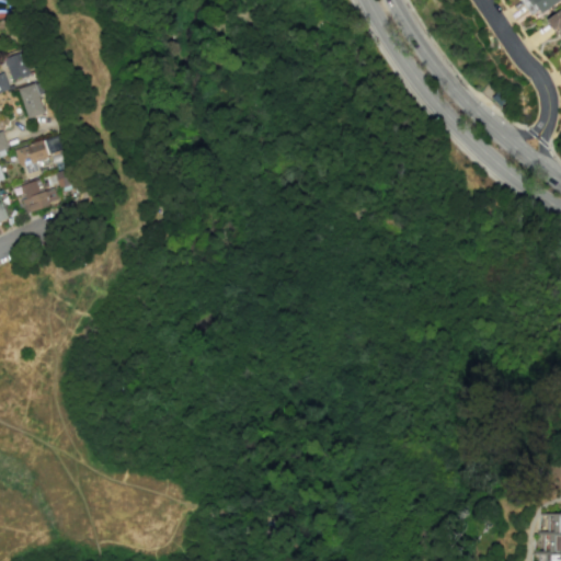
[(560,1),(560,0),(521,0),(528,13),(538,8),(540,12),(560,1)]
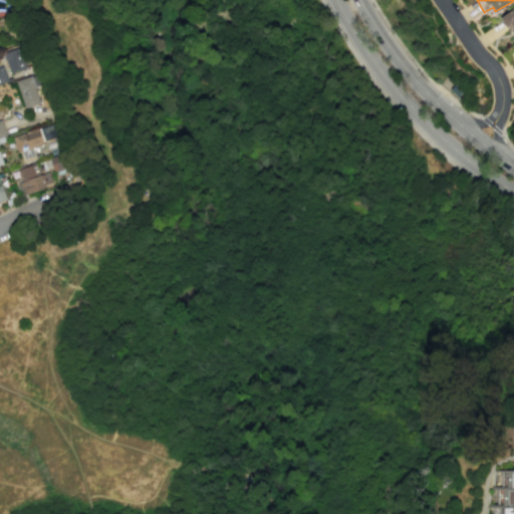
[(513,37),(513,7),(500,15),(513,38),(513,37)]
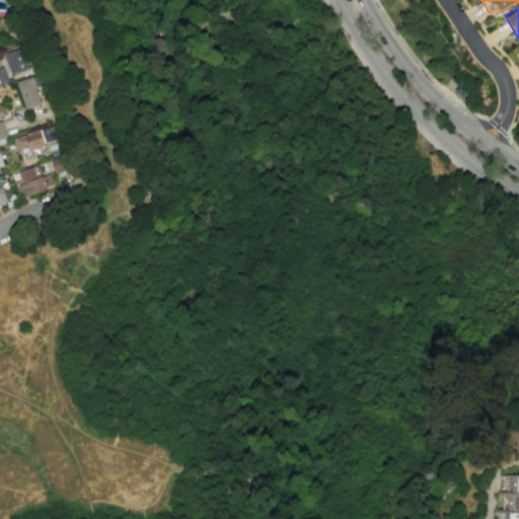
[(25,70),(19,49),(4,54),(10,74),(25,70)]
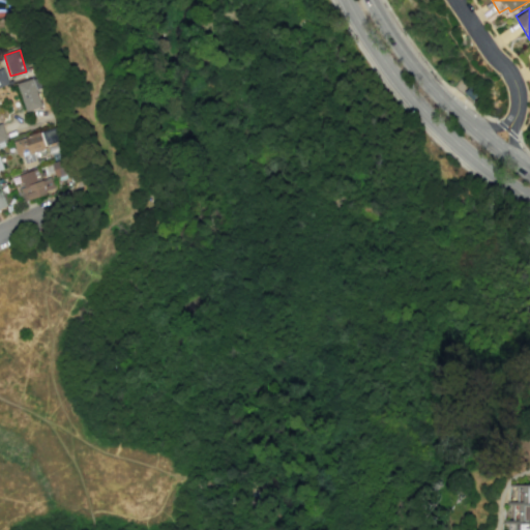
[(0,86),(8,84),(3,68),(0,68),(0,86)]
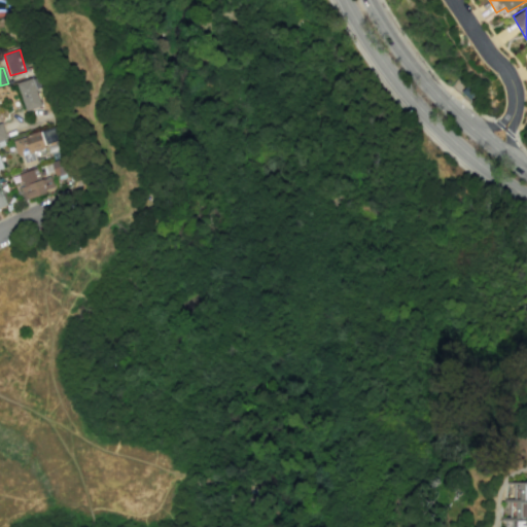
[(34,78),(18,81),(24,110),(40,107),(34,78)]
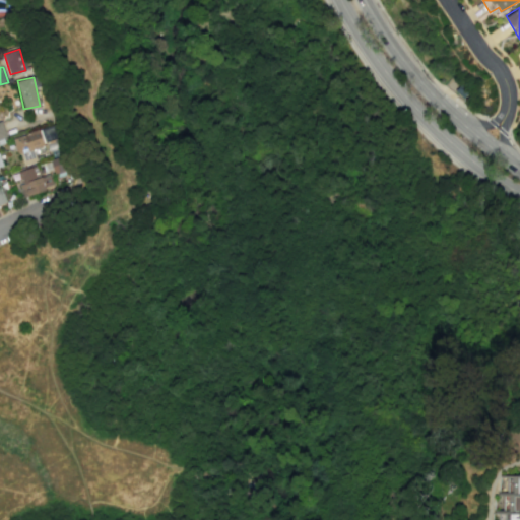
[(56,140),(53,127),(13,136),(20,166),(36,161),(33,146),(56,140)]
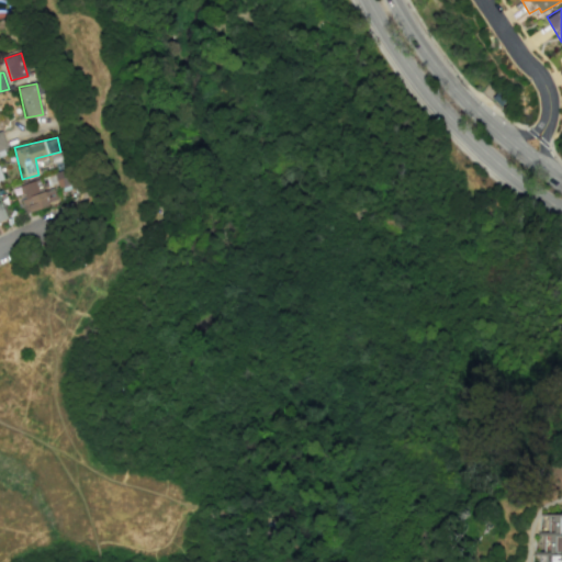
[(24,214),(57,202),(48,176),(19,186),(23,199),(20,200),(24,214)]
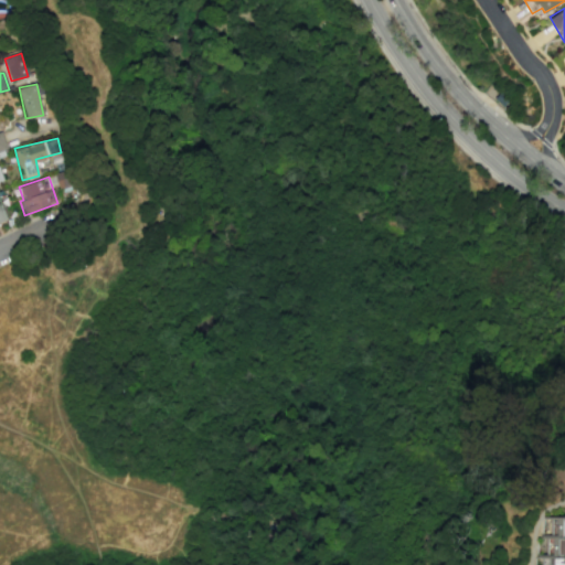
[(564,564),(564,514),(542,514),(541,537),(537,537),(537,557),(535,557),(535,564),(564,564)]
